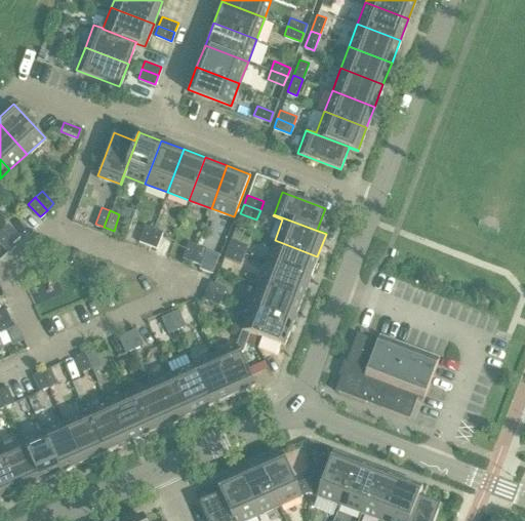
[(19,235),(7,223),(1,229),(12,242),(19,235)]
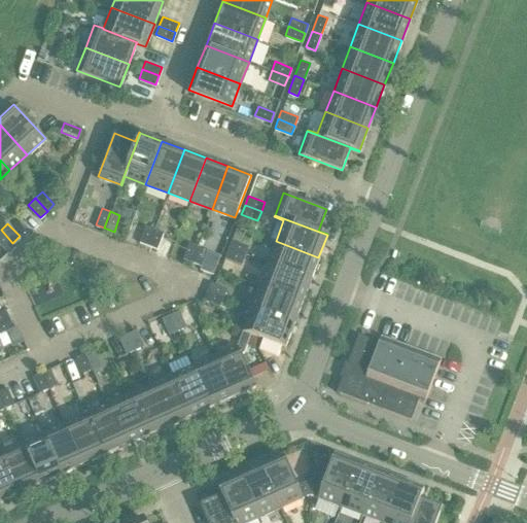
[(148,244),(154,228),(145,224),(139,241),(148,244)]
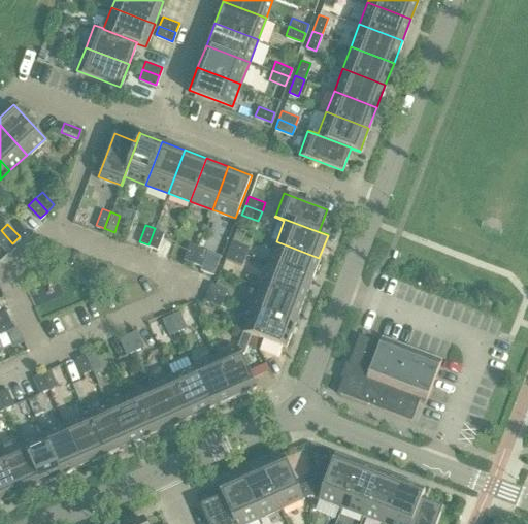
[(157,248),(163,231),(155,228),(149,244),(157,248)]
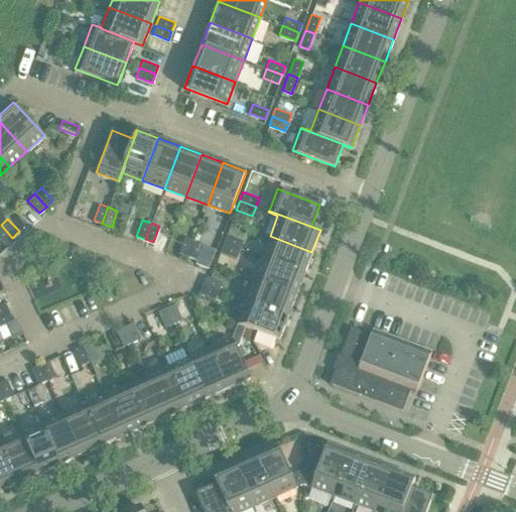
[(12,238),(1,225),(0,225),(0,238),(5,244),(12,238)]
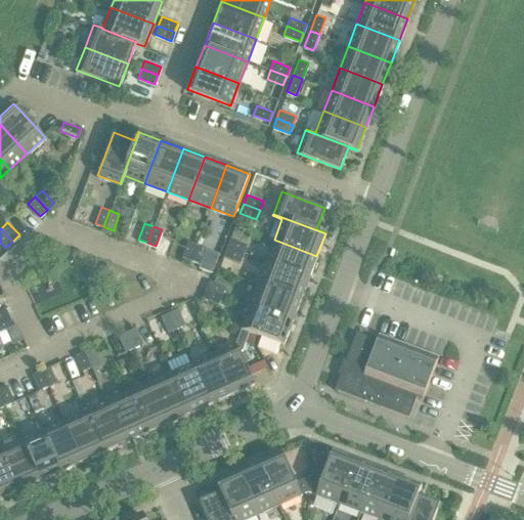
[(243,252),(247,244),(230,237),(226,246),(243,252)]
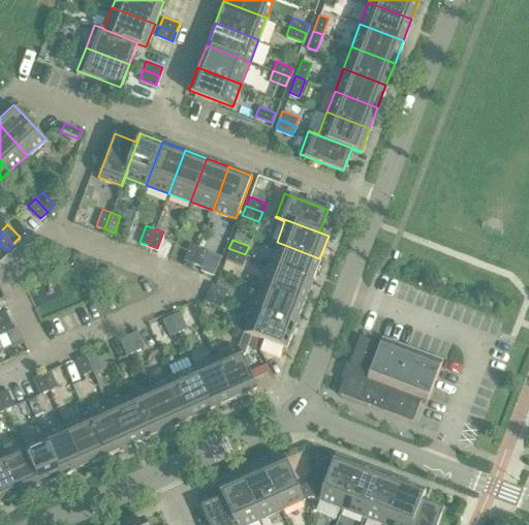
[(193,261),(199,245),(190,242),(184,258),(193,261)]
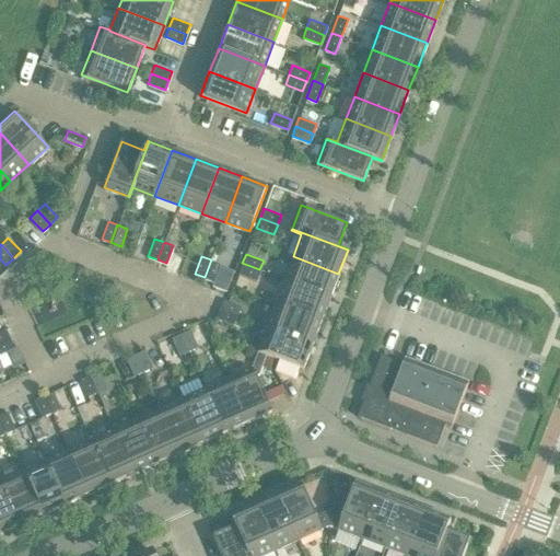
[(329,297),(338,274),(293,256),(284,279),(329,297)]
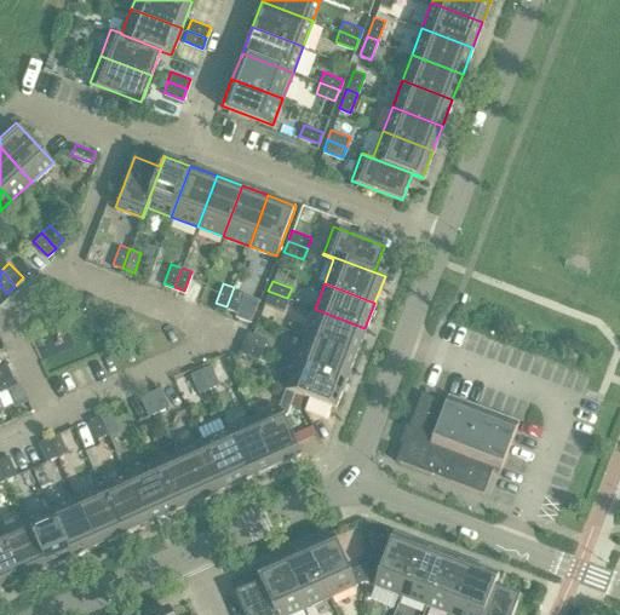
[(236,311),(244,292),(234,287),(227,306),(236,311)]
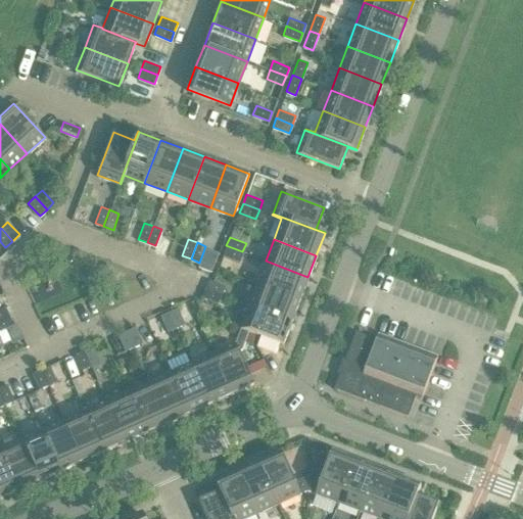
[(239,261),(242,251),(226,245),(223,254),(239,261)]
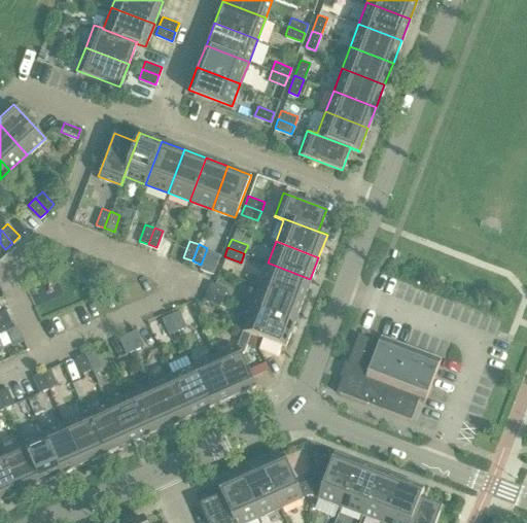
[(302,301),(310,279),(268,263),(258,284),(302,301)]
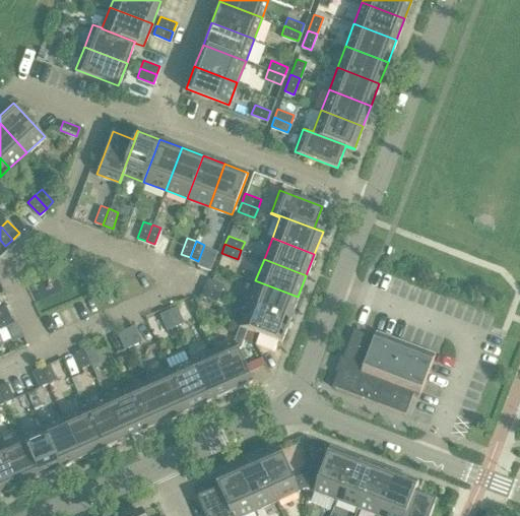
[(220,292),(223,283),(207,277),(204,285),(220,292)]
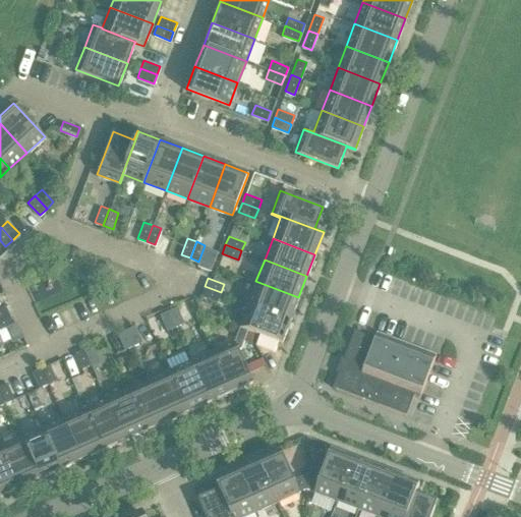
[(290,320),(298,297),(255,281),(247,302),(290,320)]
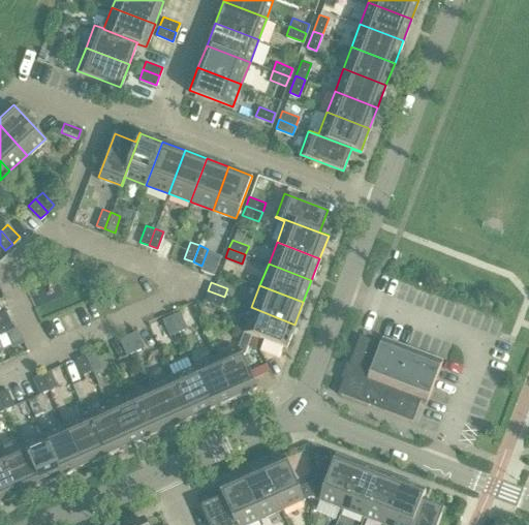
[(220,306),(224,297),(208,290),(204,300),(220,306)]
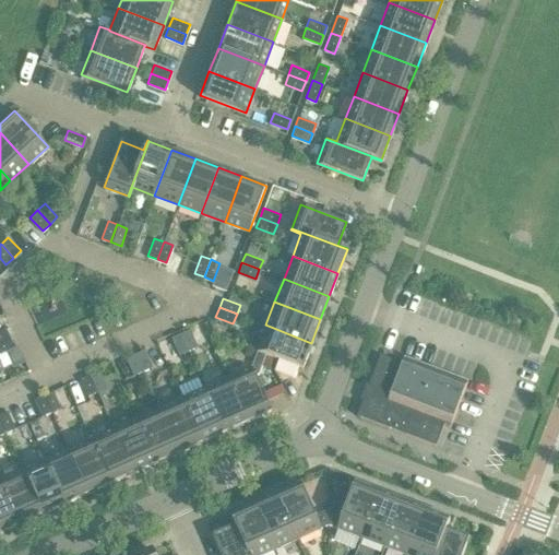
[(302,367),(311,343),(265,325),(257,350),(265,353),(302,367)]
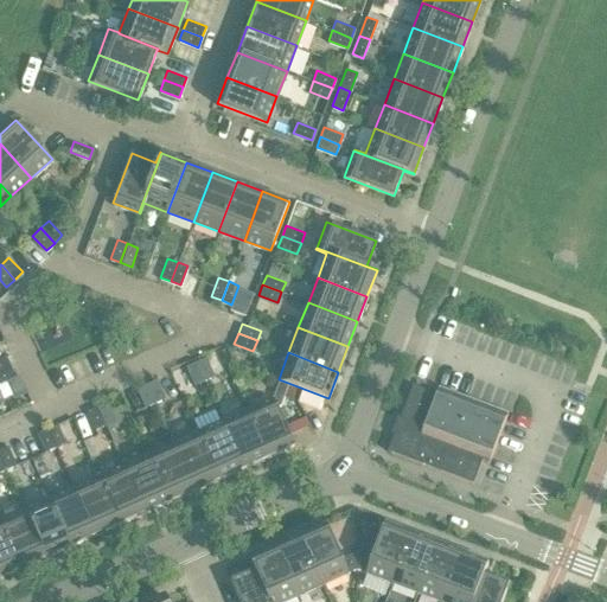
[(0,370),(11,365),(6,356),(0,358),(0,370)]
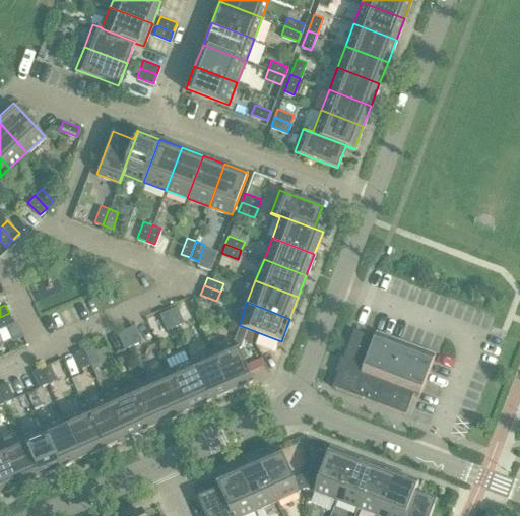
[(184,321),(177,306),(168,309),(175,325),(184,321)]
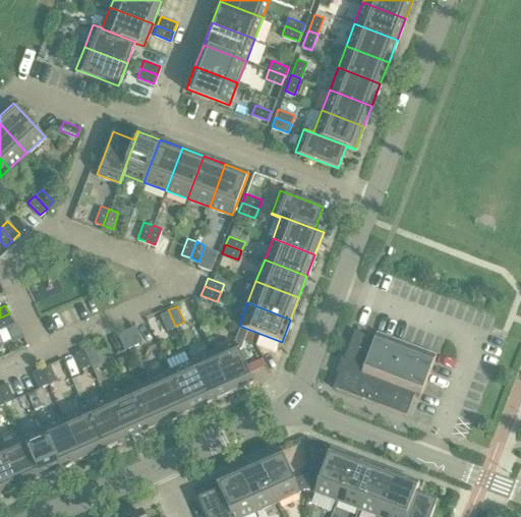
[(175,326),(168,309),(160,313),(167,330),(175,326)]
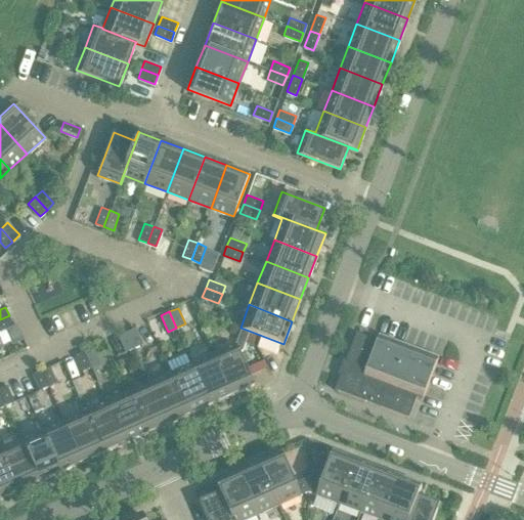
[(0,330),(13,325),(9,315),(0,319),(0,330)]
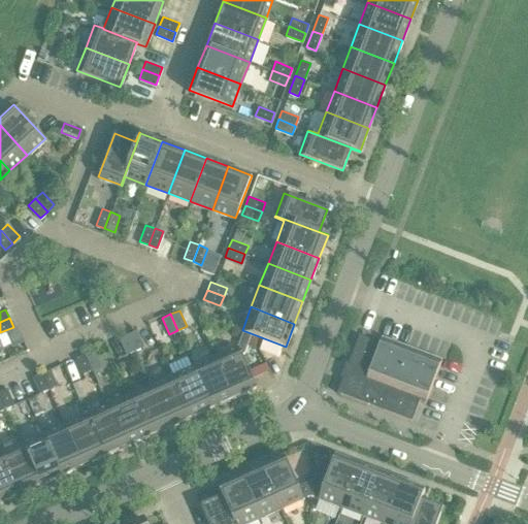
[(143,346),(136,329),(128,333),(134,350),(143,346)]
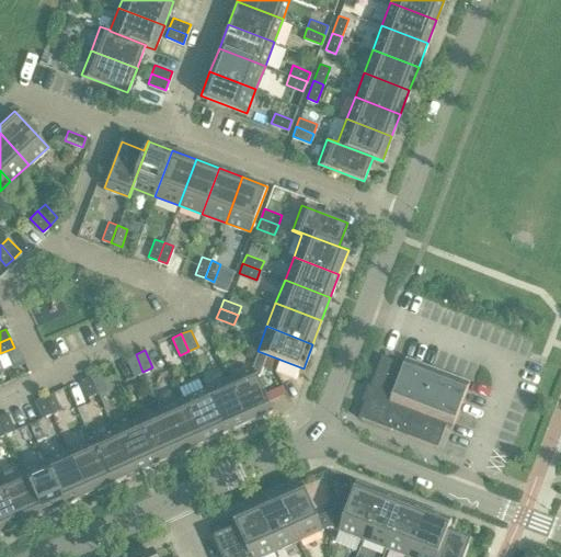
[(259,373),(266,354),(258,351),(251,366),(255,375),(259,373)]
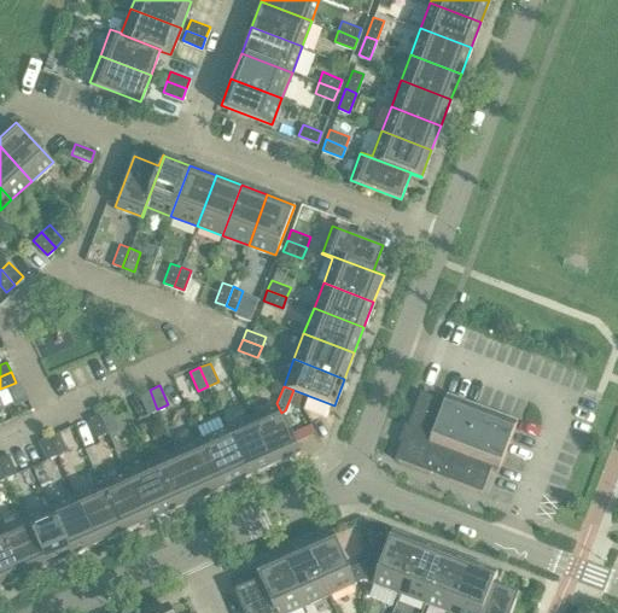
[(157,409),(150,390),(139,395),(147,413),(157,409)]
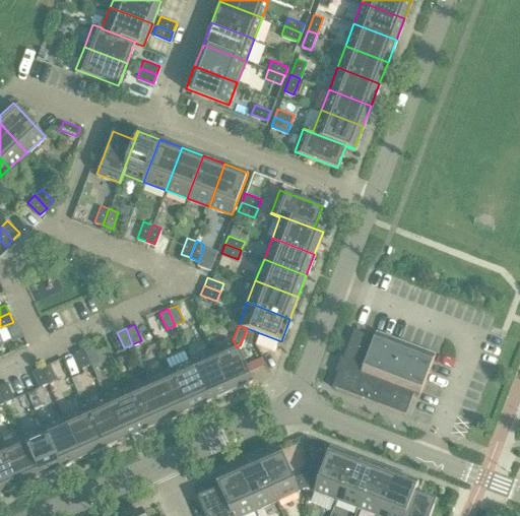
[(418,395),(435,352),(376,330),(374,336),(353,328),(342,357),(346,358),(341,372),(337,370),(332,385),(405,413),(412,393),(418,395)]
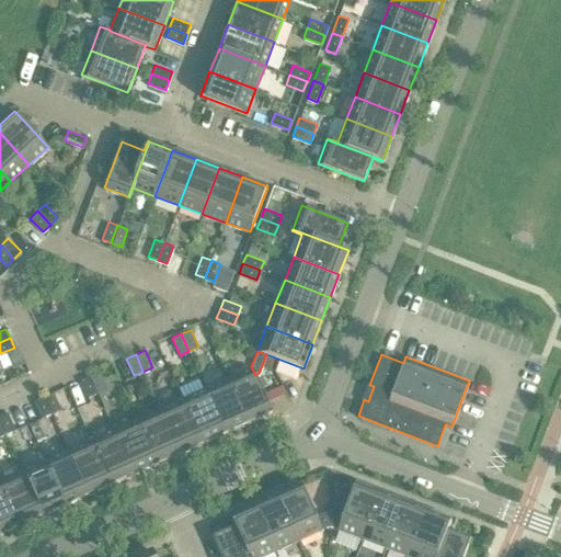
[(272,411),(255,375),(251,366),(228,377),(248,422),(272,411)]
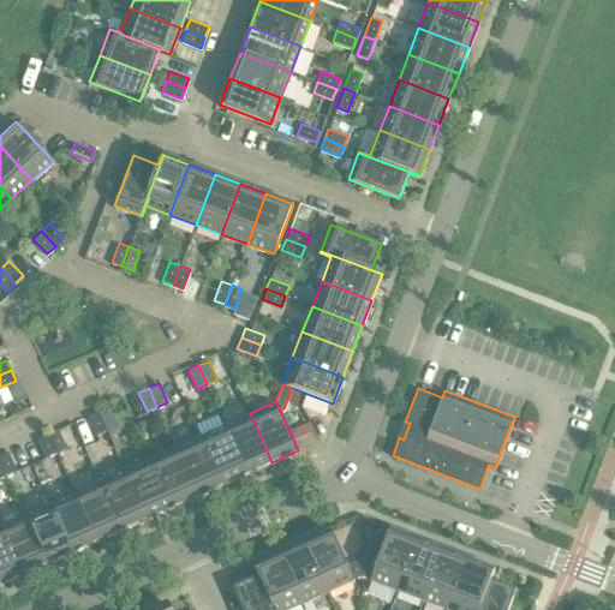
[(117,424),(108,406),(99,411),(107,429),(117,424)]
